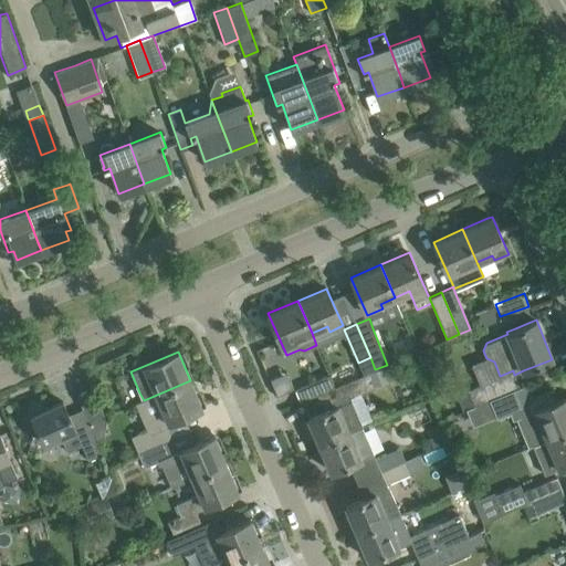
[(384,368),(368,374),(371,383),(373,385),(388,379),(384,368)]
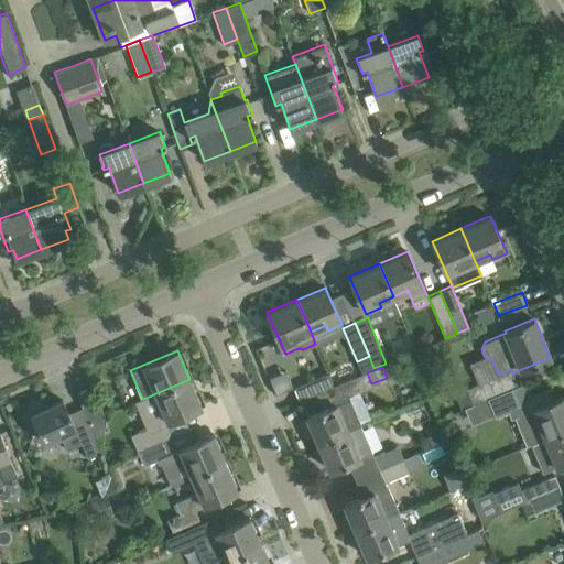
[(487,399),(517,386),(512,373),(511,369),(498,375),(465,388),(472,404),(487,399)]
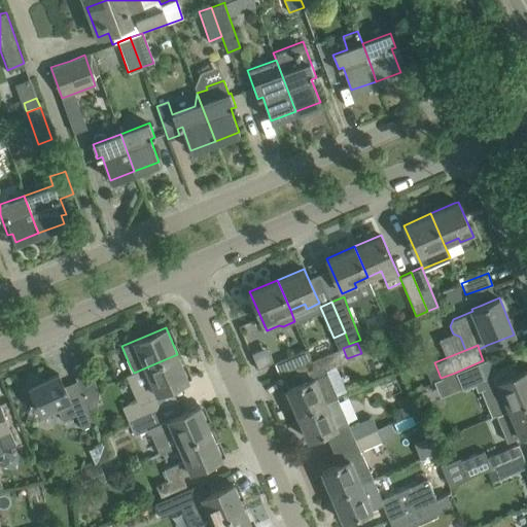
[(302,383),(287,389),(297,415),(306,412),(337,398),(324,371),(348,360),(347,358),(346,356),(343,348),(309,361),(295,367),(302,383)]
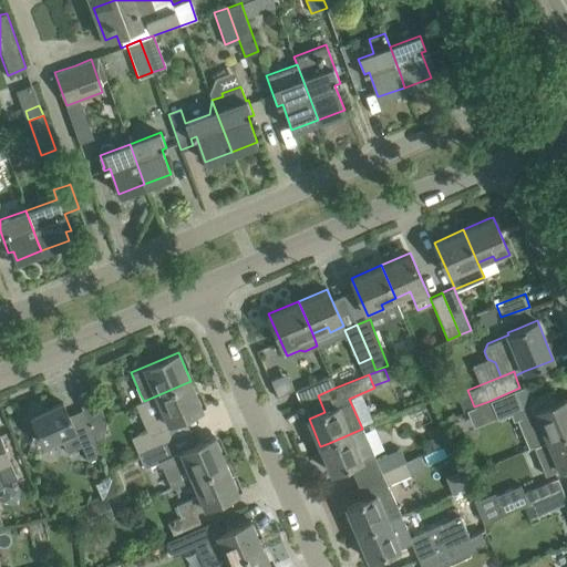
[(317,381),(296,389),(301,402),(318,395),(332,389),(328,377),(317,381)]
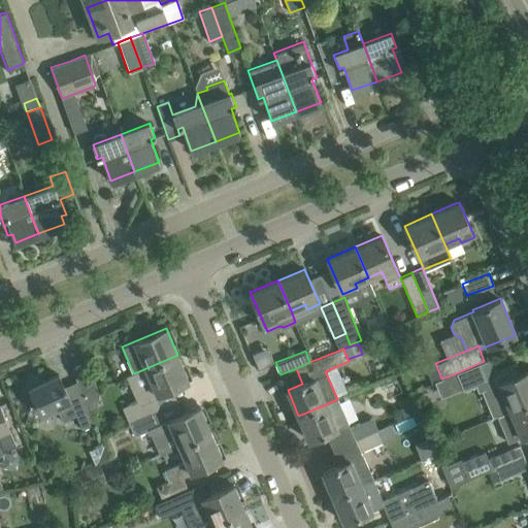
[(134,373),(128,376),(138,400),(122,407),(129,422),(155,410),(149,397),(189,381),(177,355),(134,373)]
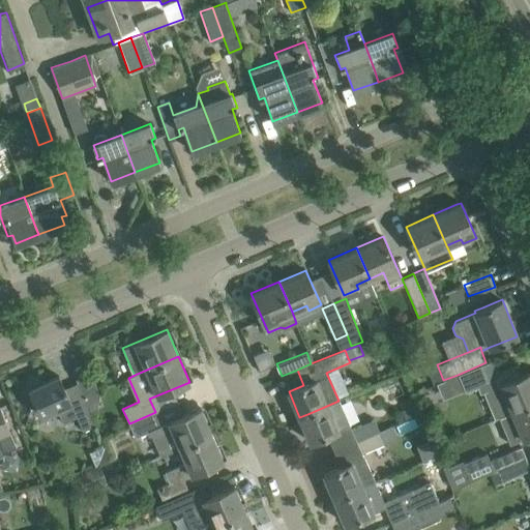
[(483,391),(486,390),(491,403),(497,417),(499,416),(502,415),(529,403),(529,371),(526,373),(520,376),(516,367),(511,365),(498,371),(493,359),(486,362),(458,375),(465,391),(480,385),(481,386),(483,391)]
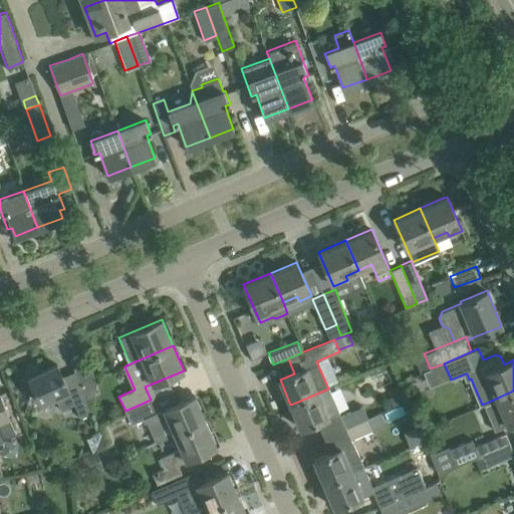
[(95,378),(92,370),(83,352),(69,358),(75,371),(81,384),(95,378)]
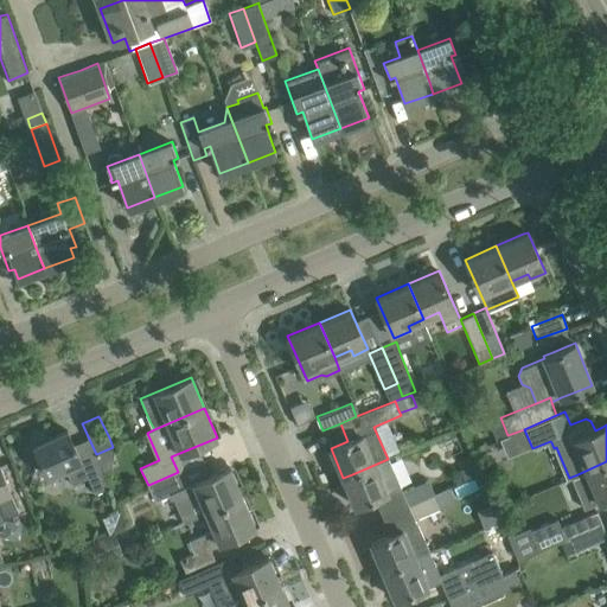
[(33,446),(34,448),(29,451),(36,464),(40,461),(49,478),(66,470),(74,484),(90,477),(97,493),(110,487),(96,454),(89,439),(74,445),(68,430),(33,446)]
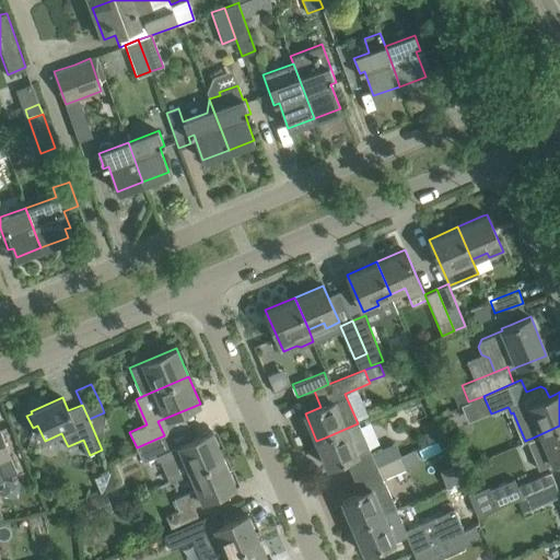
[(325,438),(316,441),(328,467),(336,463),(348,458),(369,448),(358,423),(325,438)]
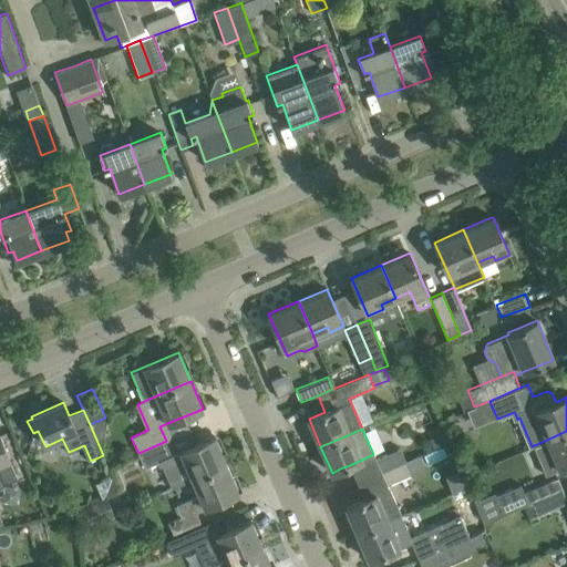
[(566,431),(537,444),(534,445),(546,474),(555,471),(556,471),(566,465),(566,431)]
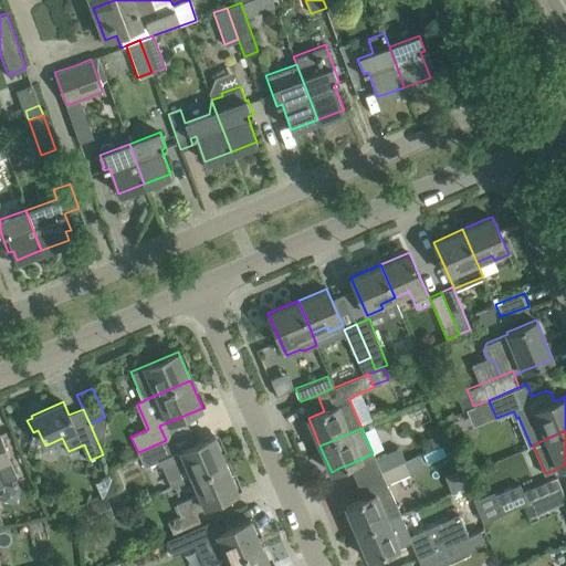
[(433,448),(447,441),(442,432),(429,439),(433,448)]
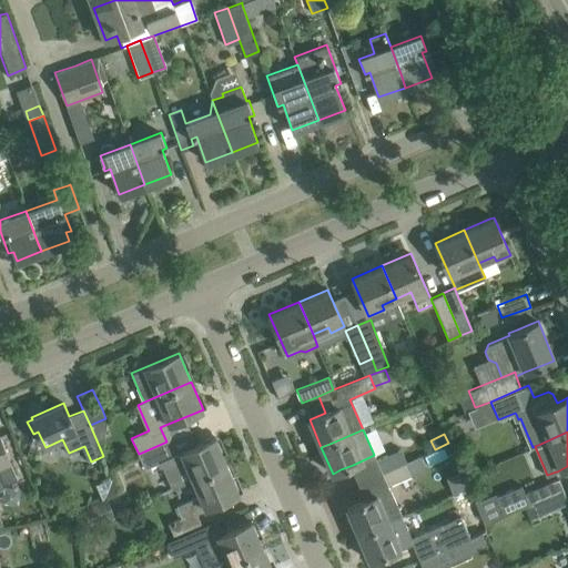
[(9,458),(0,437),(0,488),(4,487),(3,485),(18,478),(9,458)]
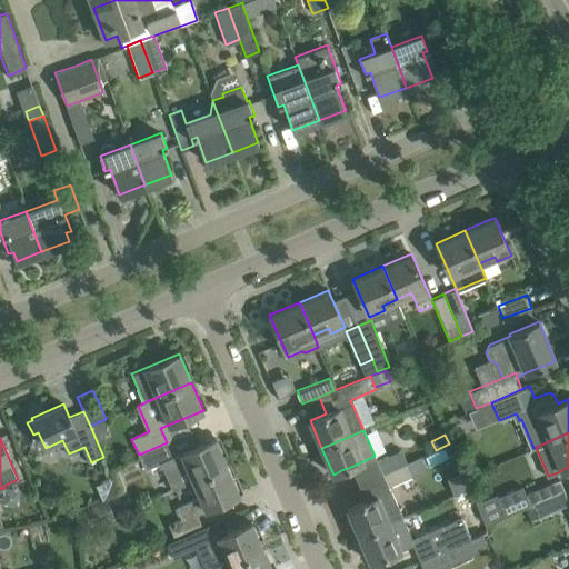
[(145,468),(161,461),(173,489),(195,479),(195,480),(228,466),(216,438),(172,457),(167,442),(139,455),(145,468)]
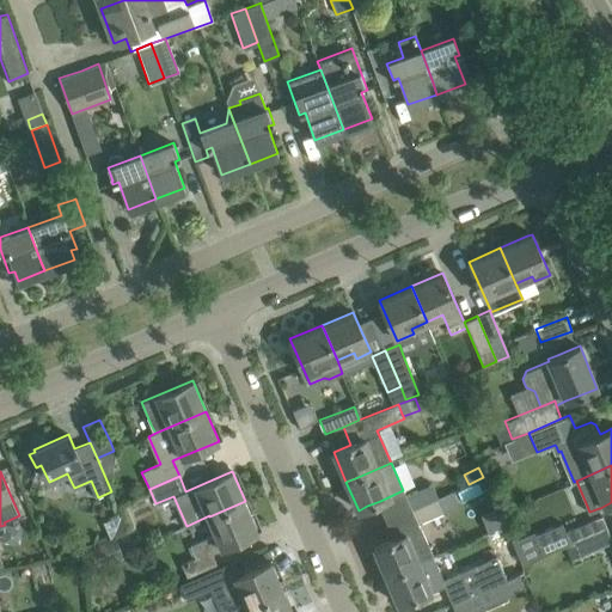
[(411,509),(438,499),(432,484),(405,495),(411,509)]
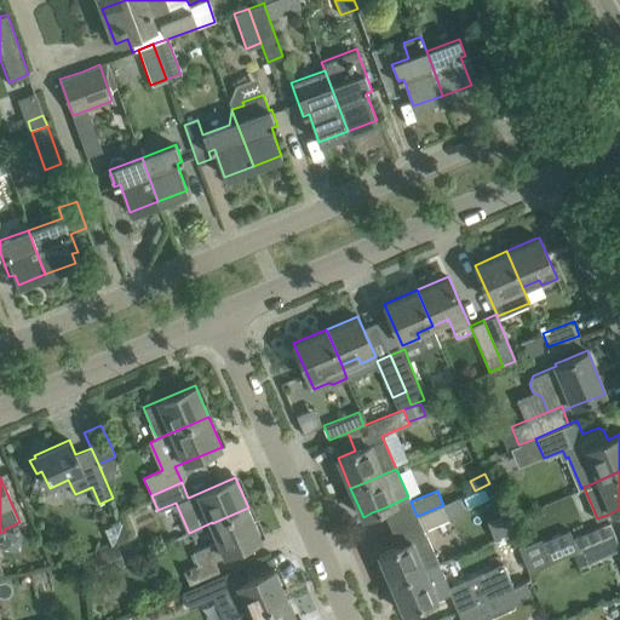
[(459,514),(453,500),(443,505),(417,516),(423,528),(459,514)]
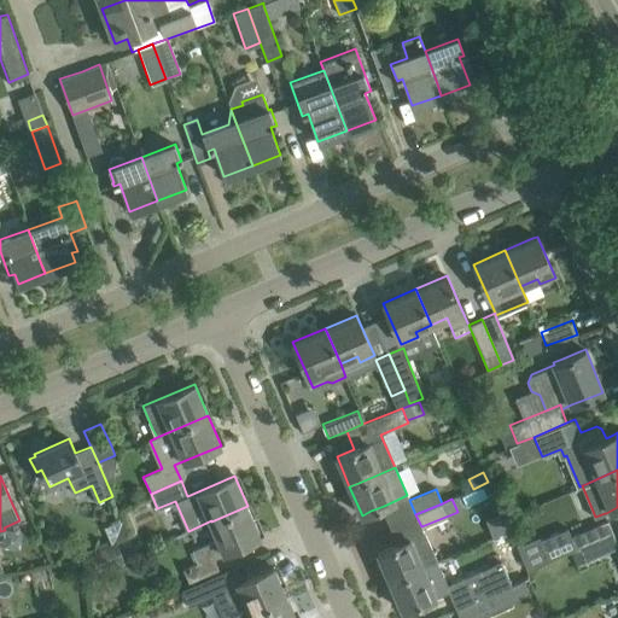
[(219,538),(193,551),(198,563),(185,569),(192,584),(221,572),(214,557),(261,537),(248,506),(211,522),(219,538)]
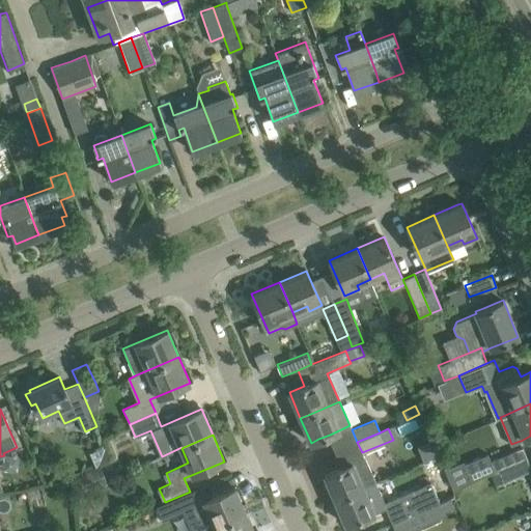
[(523,448),(490,459),(494,472),(499,469),(499,471),(527,458),(523,448)]
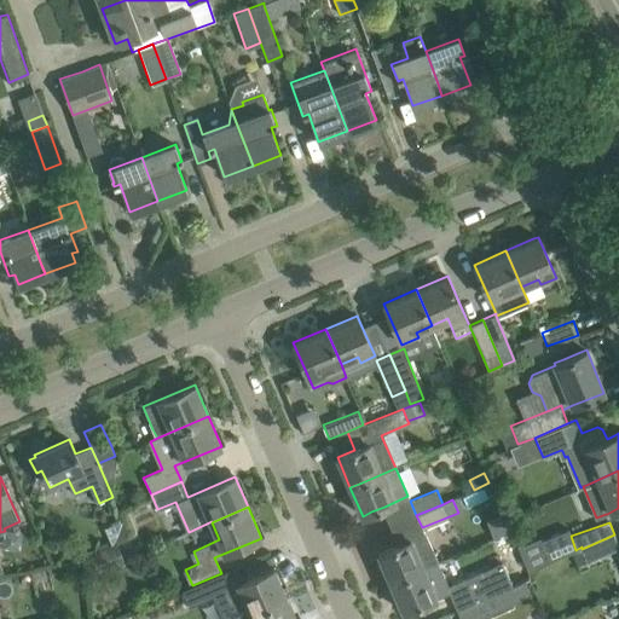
[(428,533),(412,539),(400,543),(379,553),(391,583),(439,562),(428,533)]
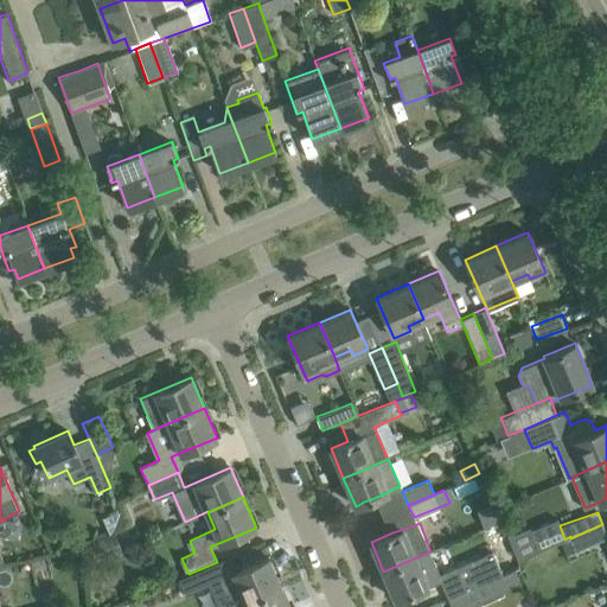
[(570,538),(575,549),(606,536),(602,524),(570,538)]
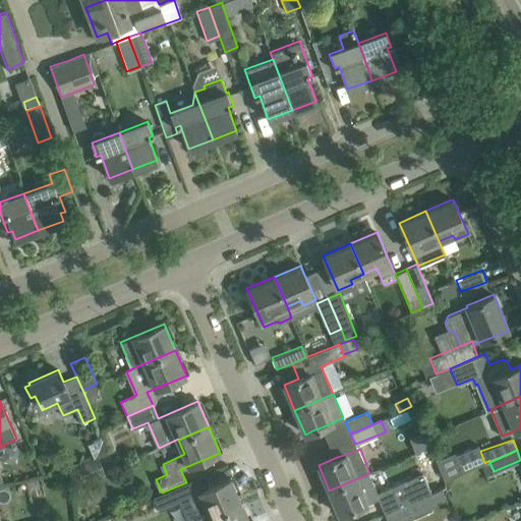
[(106,473),(99,455),(72,465),(79,483),(106,473)]
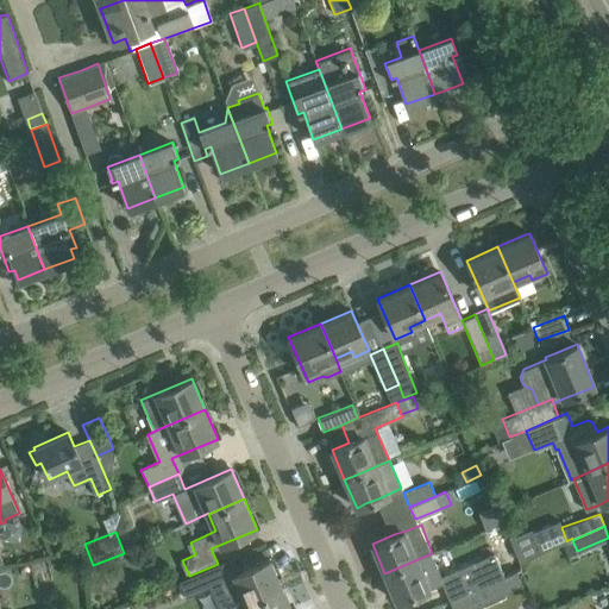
[(384,573),(397,602),(441,583),(450,601),(479,589),(504,578),(496,553),(441,576),(432,553),(384,573)]
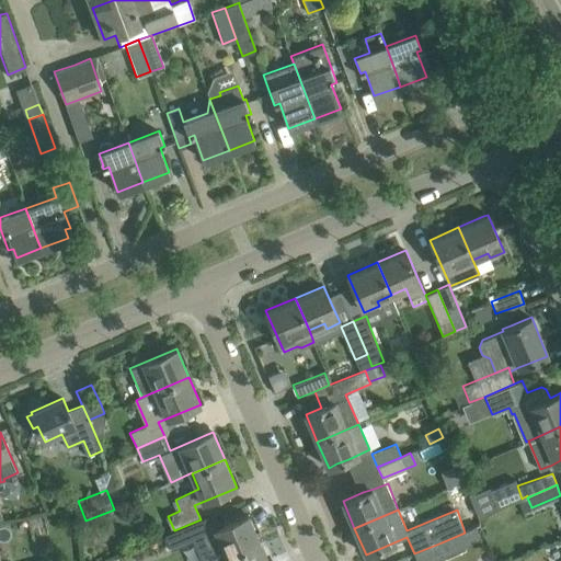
[(201,519),(174,530),(181,545),(196,539),(205,560),(218,560),(261,544),(249,515),(206,533),(201,519)]
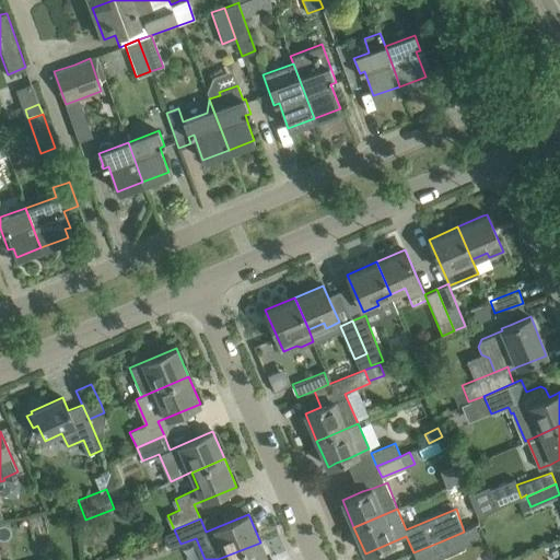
[(109,520),(94,525),(100,539),(115,534),(109,520)]
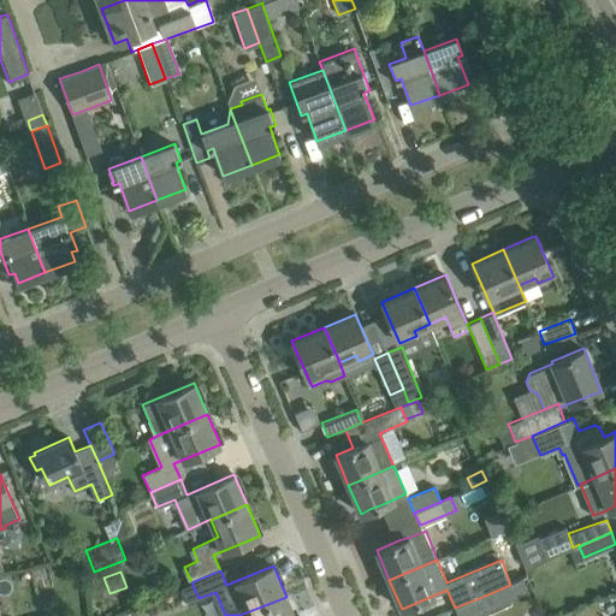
[(490,608),(485,596),(455,608),(458,615),(473,615),(483,611),(490,608)]
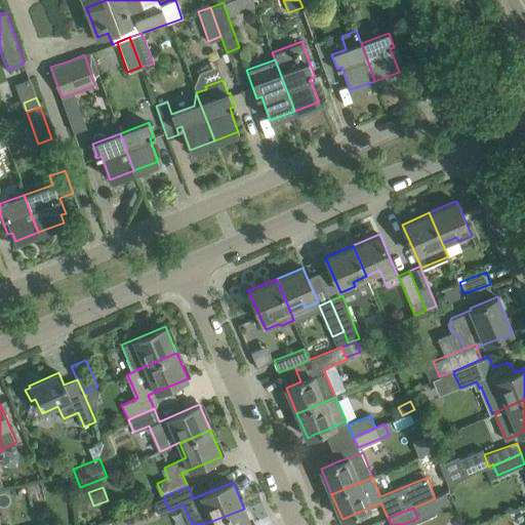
[(250,524),(244,509),(204,524),(250,524)]
